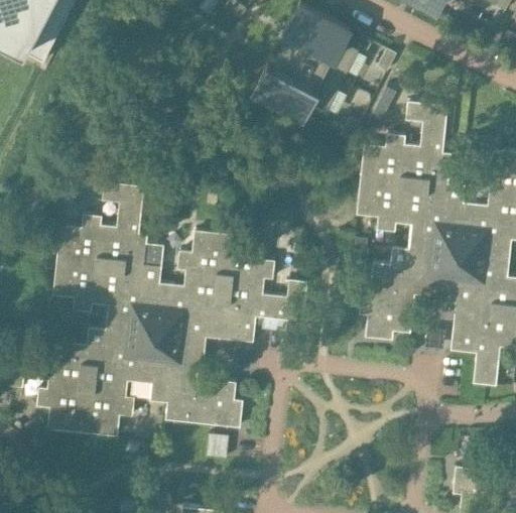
[(0,0),(0,37),(43,60),(75,0),(0,0)]
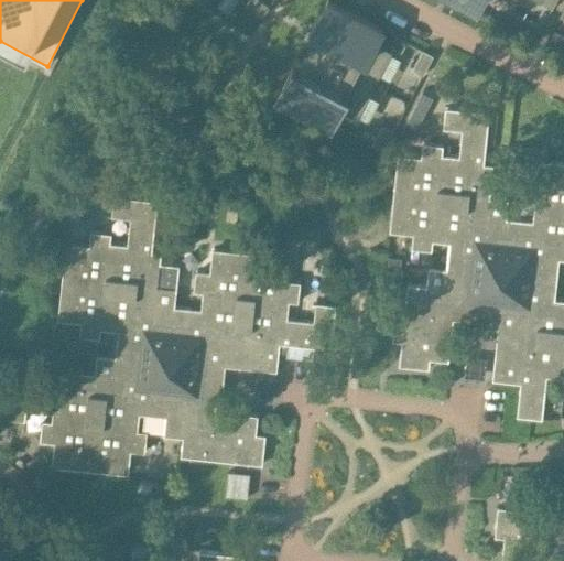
[(258,0),(250,0),(246,7),(262,20),(270,10),(258,0)]
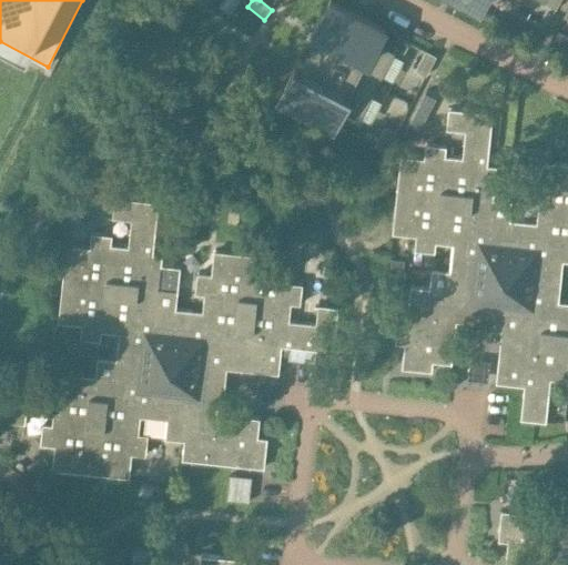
[(458,0),(482,12),(487,0),(458,0)]
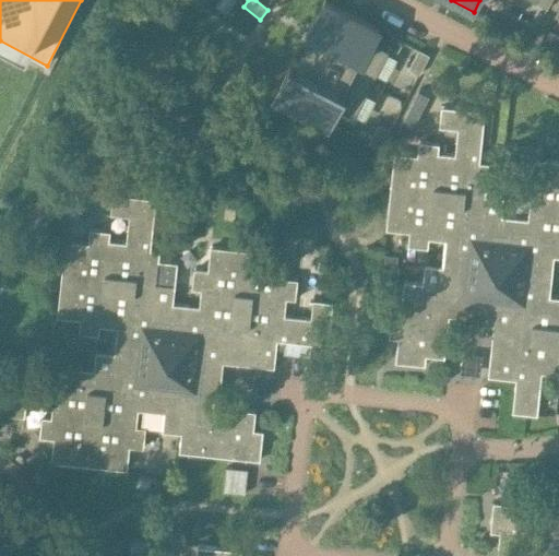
[(547,12),(552,0),(538,0),(536,6),(547,12)]
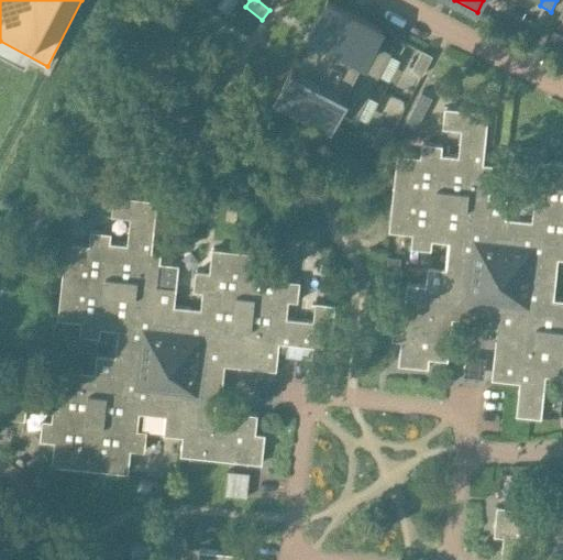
[(317,33),(307,52),(374,87),(392,54),(375,44),(382,31),(328,2),(312,31),(317,33)]
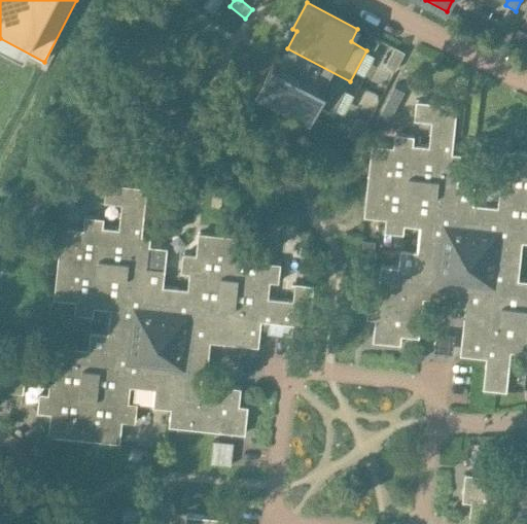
[(274,64),(260,91),(311,117),(318,105),(334,113),(350,81),(287,48),(278,66),(274,64)]
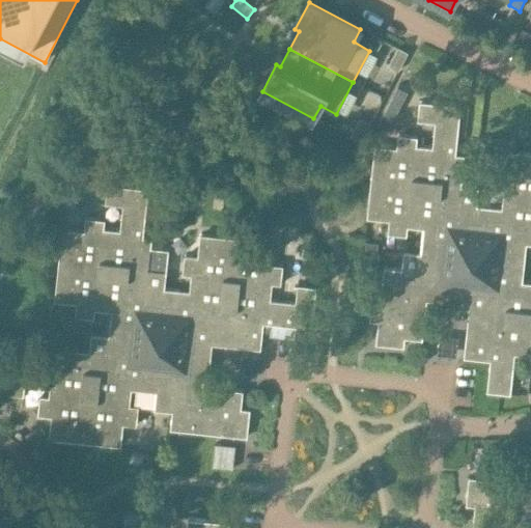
[(397,49),(388,67),(398,74),(408,55),(397,49)]
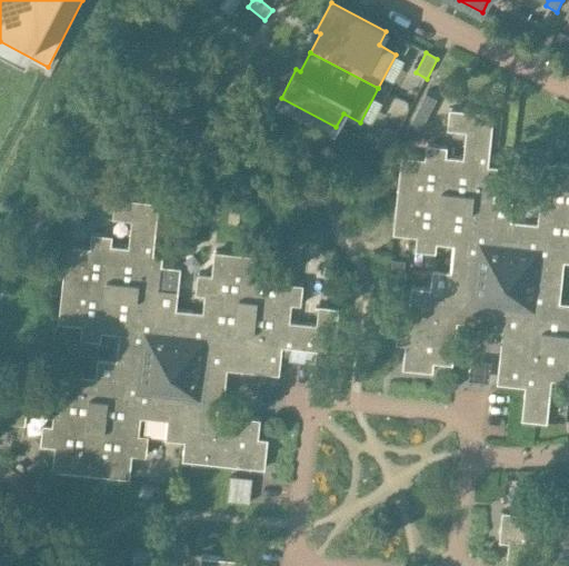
[(402,158),(393,236),(417,238),(416,252),(437,255),(437,245),(455,247),(451,274),(432,271),(431,290),(412,289),(408,327),(398,326),(396,346),(406,347),(403,370),(433,374),(435,365),(453,366),(457,328),(502,333),(498,385),(517,387),(526,388),(522,421),(548,424),(552,381),(568,383),(568,305),(560,304),(565,262),(568,262),(568,166),(549,165),(547,188),(532,187),(530,207),(540,208),(538,226),(511,222),(513,204),(495,201),(498,168),(488,167),(490,147),(495,116),(450,110),(448,131),(467,132),(463,160),(447,158),(448,148),(427,147),(426,160),(402,158)]
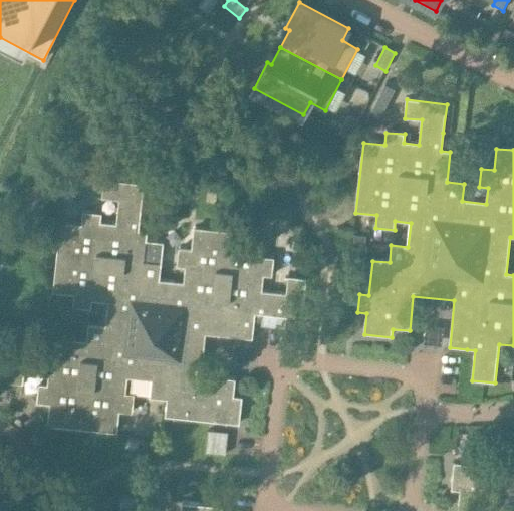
[(348,115),(339,134),(349,140),(359,121),(348,115)]
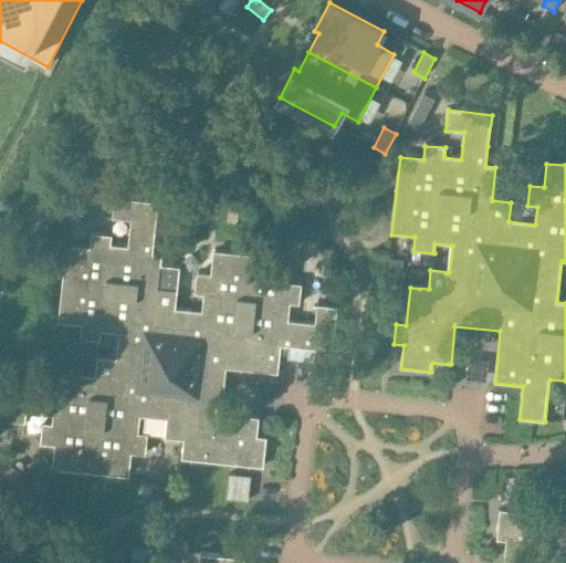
[(0,362),(0,404),(7,405),(6,421),(25,424),(28,405),(54,407),(53,425),(43,424),(41,445),(55,446),(53,469),(129,478),(132,454),(146,456),(148,435),(138,435),(140,417),(167,419),(165,439),(185,440),(182,459),(264,468),(266,438),(258,437),(260,418),(222,415),(227,368),(279,374),(281,354),(287,355),(286,357),(316,361),(317,350),(333,352),(338,308),(337,308),(317,305),(315,324),(289,322),(291,304),(300,305),(302,284),(289,283),(291,260),(215,252),(211,275),(198,273),(196,294),(205,295),(202,312),(176,310),(180,268),(161,266),(163,256),(154,254),(159,202),(115,198),(113,219),(132,220),(128,248),(112,246),(113,237),(92,235),(91,248),(67,246),(59,322),(82,325),(81,339),(102,341),(102,332),(119,334),(117,361),(97,358),(96,377),(63,374),(62,383),(32,379),(34,366),(0,362)]
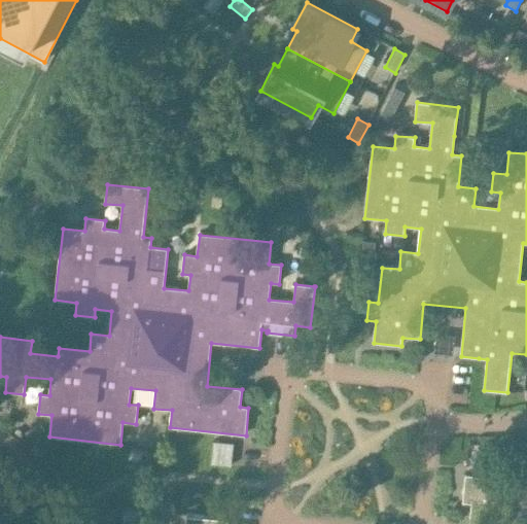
[(526,523),(526,481),(465,476),(462,503),(471,503),(469,521),(487,523),(526,523)]
